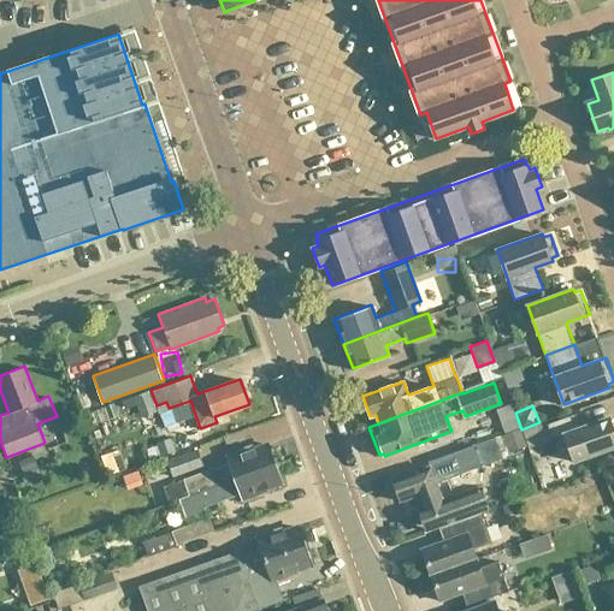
[(613,419),(610,421),(609,416),(580,427),(576,413),(547,423),(553,438),(564,433),(574,461),(613,446),(613,419)]
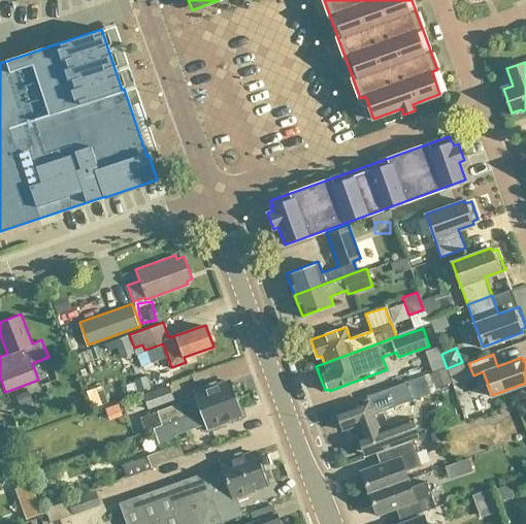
[(430,373),(435,388),(451,383),(445,368),(430,373)]
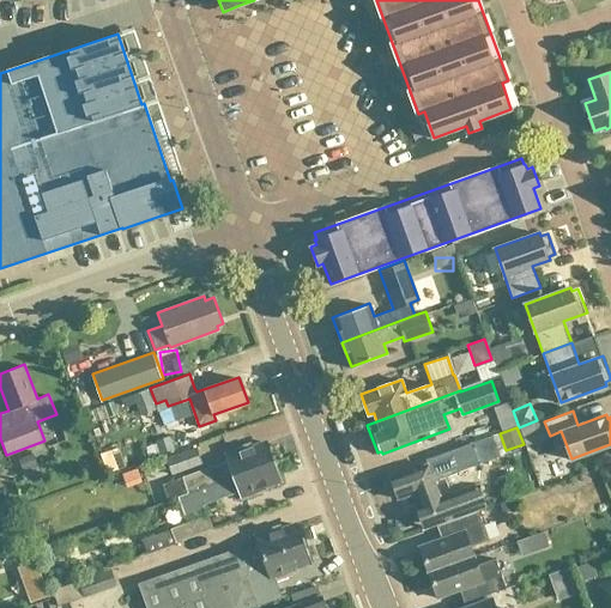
[(187,492),(273,461),(266,442),(252,447),(249,443),(224,453),(227,460),(182,476),(187,492)]
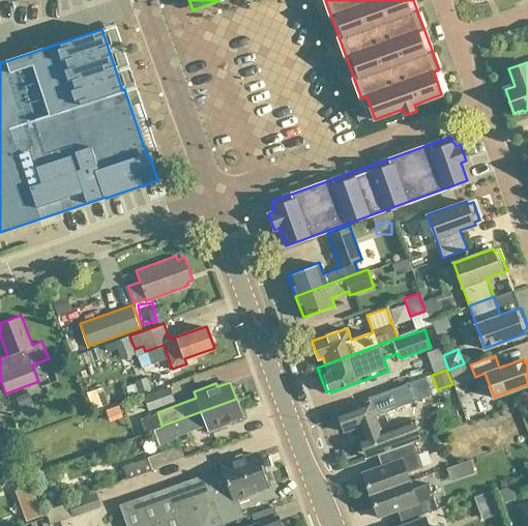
[(358,439),(365,459),(383,451),(398,446),(413,441),(420,438),(413,418),(380,430),(379,427),(375,415),(415,401),(409,382),(369,397),(370,401),(339,413),(339,414),(335,418),(339,428),(344,429),(345,430),(349,429),(352,436),(360,434),(361,437),(358,439)]
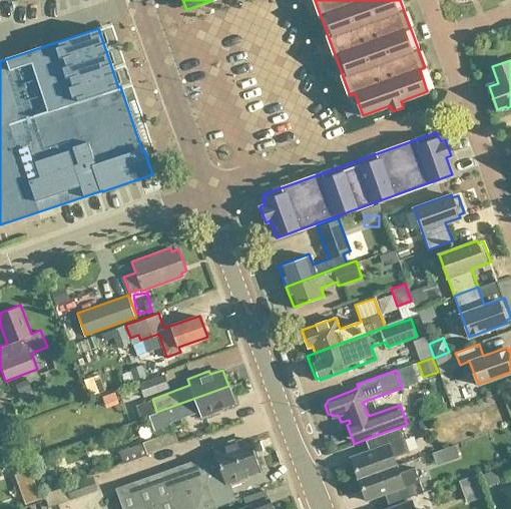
[(164,374),(140,383),(144,396),(168,387),(164,374)]
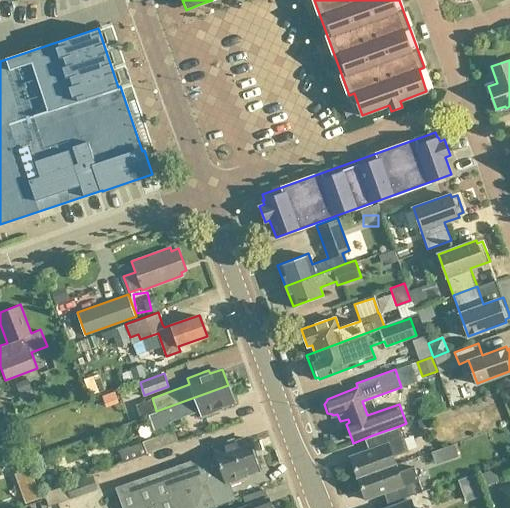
[(228,385),(156,411),(157,411),(148,414),(155,432),(171,425),(169,421),(199,410),(202,417),(223,409),(222,406),(234,401),(228,385)]
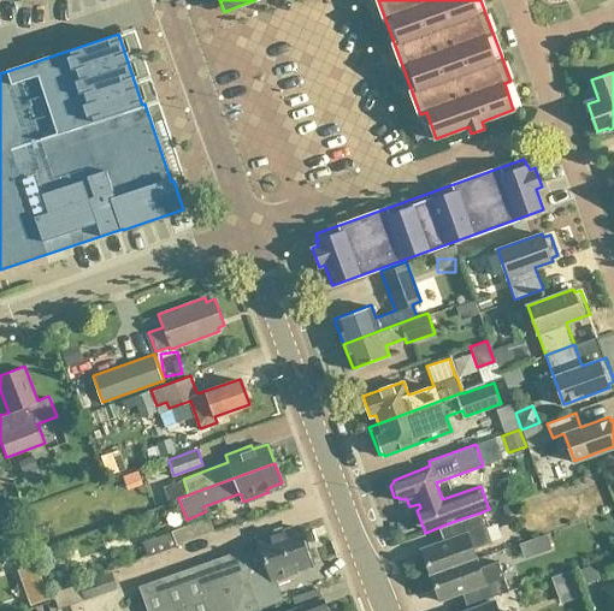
[(480,512),(462,518),(446,525),(450,538),(421,549),(430,575),(476,558),(472,549),(491,543),(480,512)]
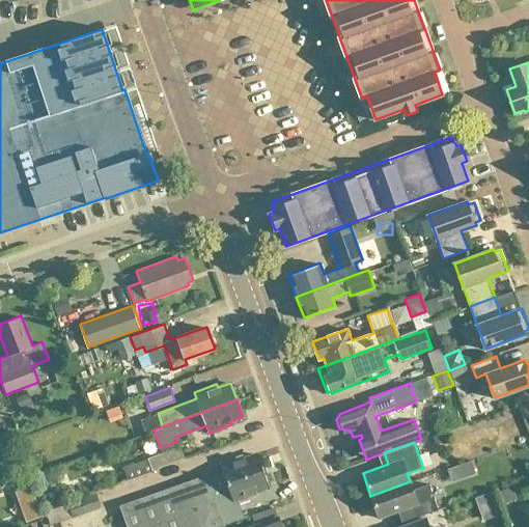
[(179,446),(124,467),(129,478),(184,458),(179,446)]
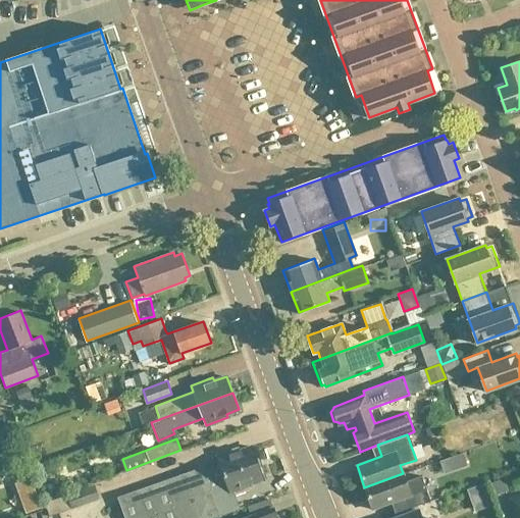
[(217,455),(218,459),(197,467),(205,491),(223,485),(222,483),(226,482),(231,494),(253,486),(252,483),(264,479),(252,446),(240,451),(239,447),(217,455)]
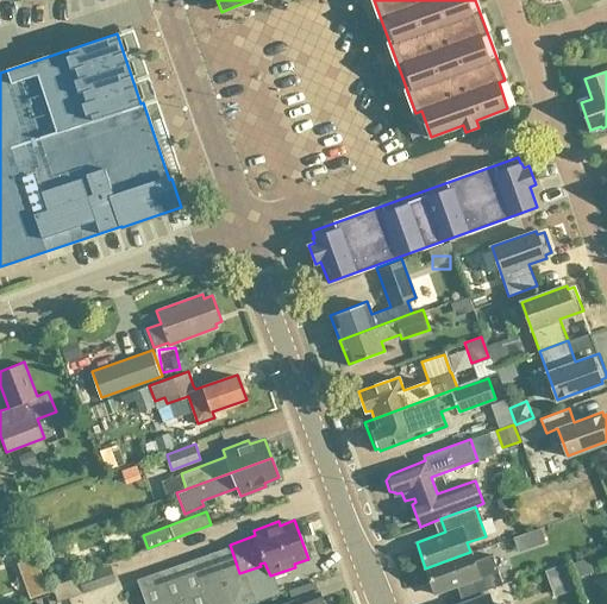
[(62,540),(51,543),(55,553),(66,549),(62,540)]
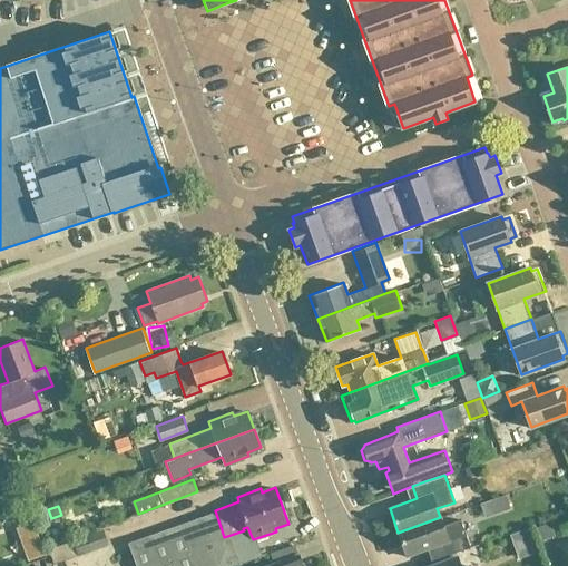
[(33,508),(15,518),(26,542),(46,533),(33,508)]
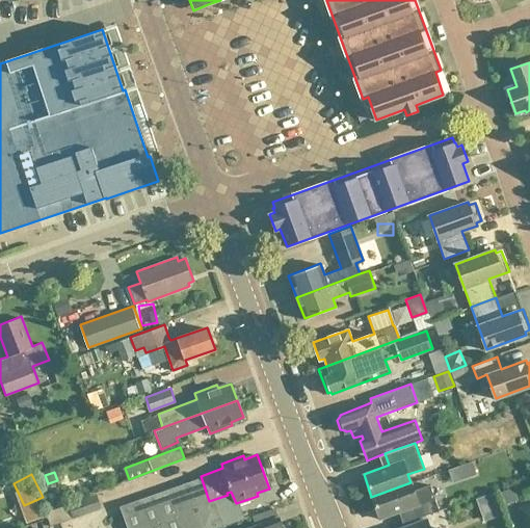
[(209,501),(201,476),(200,476),(200,477),(120,506),(127,527),(214,527),(241,519),(236,503),(231,492),(227,493),(228,495),(209,501)]
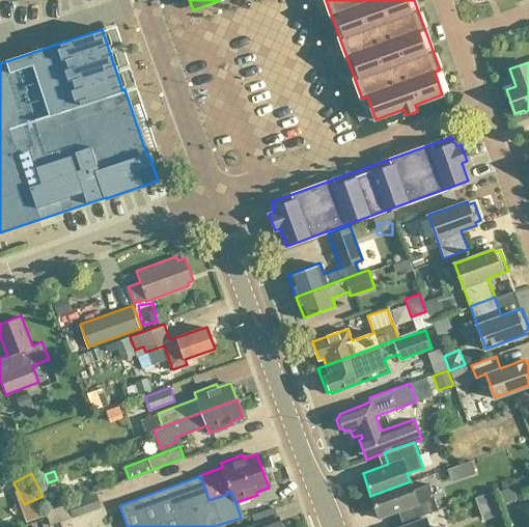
[(412,490),(410,481),(370,496),(379,518),(404,508),(408,520),(438,509),(429,483),(412,490)]
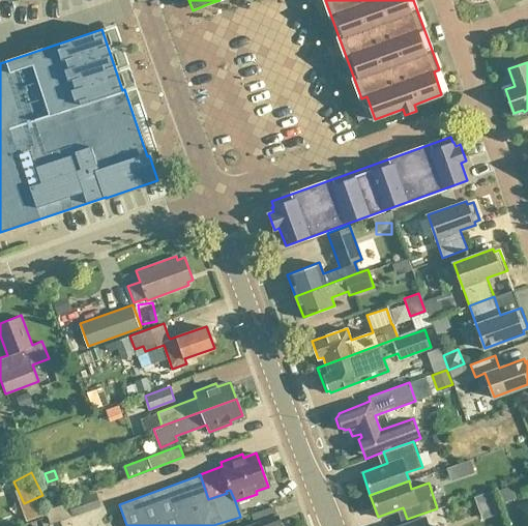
[(511,485),(498,489),(503,502),(517,497),(511,485)]
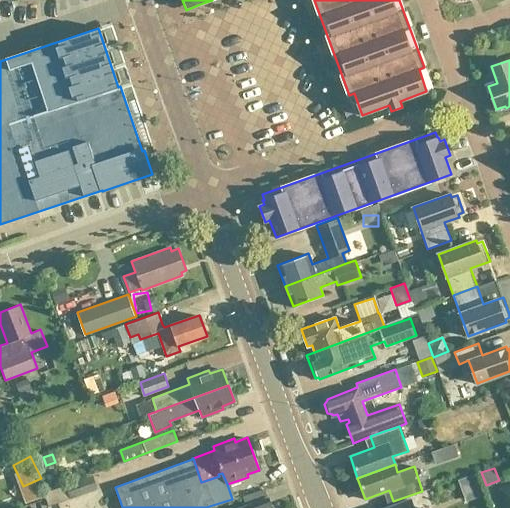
[(93,475),(65,484),(70,498),(97,489),(93,475)]
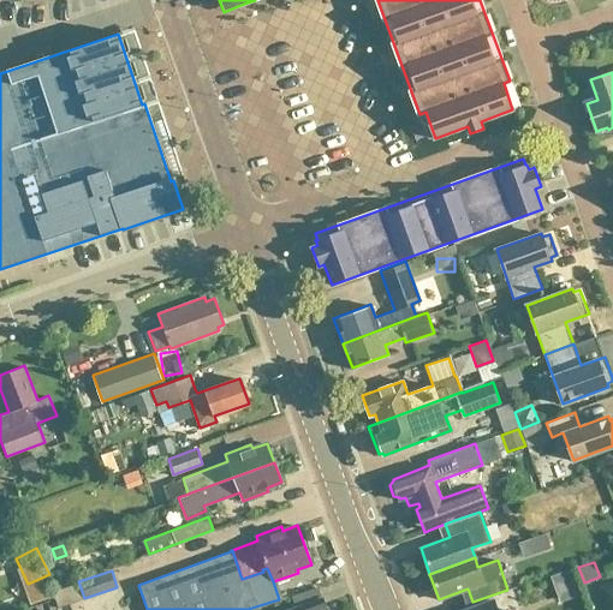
[(612,581),(597,586),(606,609),(612,609),(612,581)]
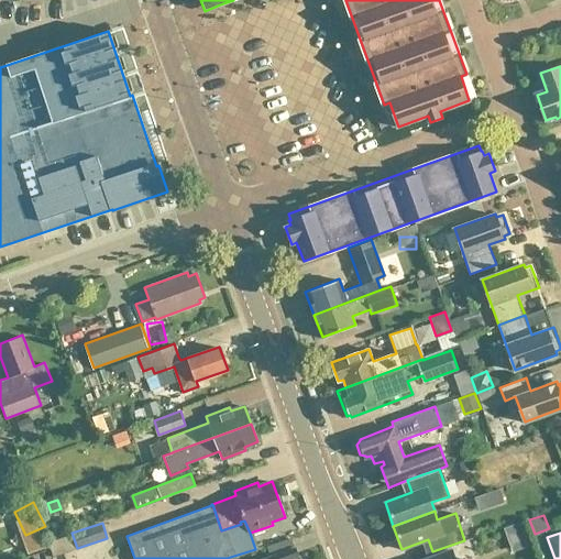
[(270,556),(261,558),(298,558),(290,537),(266,546),(270,556)]
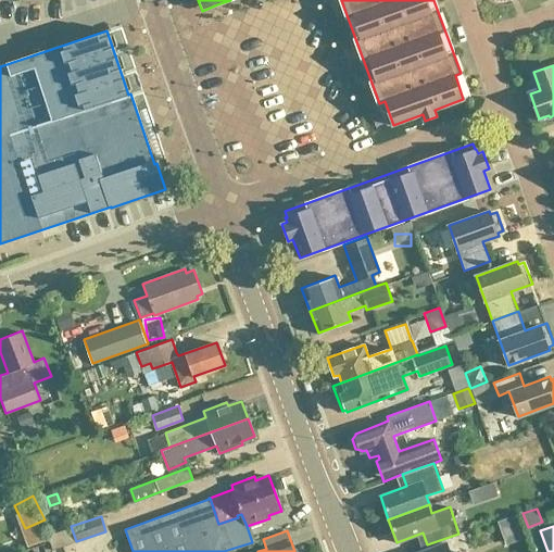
[(487,551),(534,551),(532,535),(486,541),(487,551)]
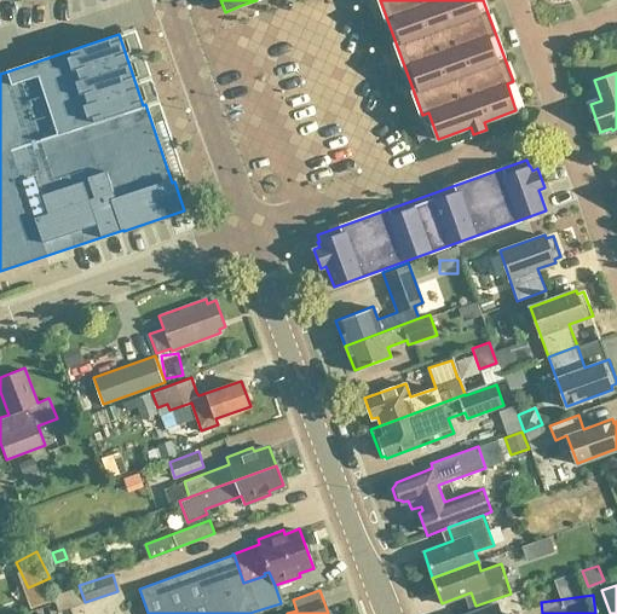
[(500,613),(496,603),(467,613),(500,613)]
